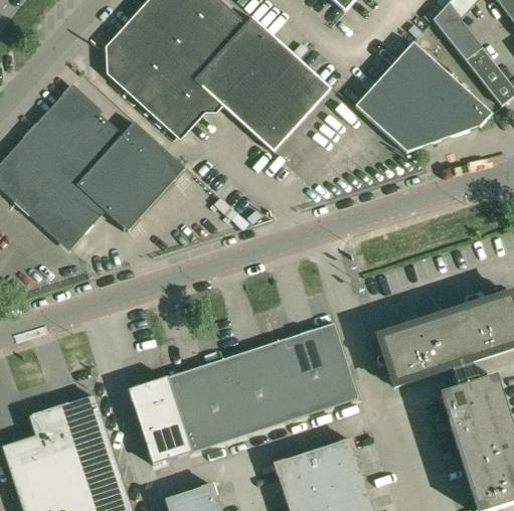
[(273,150),(287,134),(329,87),(299,59),(250,16),(246,21),(221,0),(151,0),(109,47),(110,71),(179,133),(201,108),(213,108),(218,102),(273,150)]
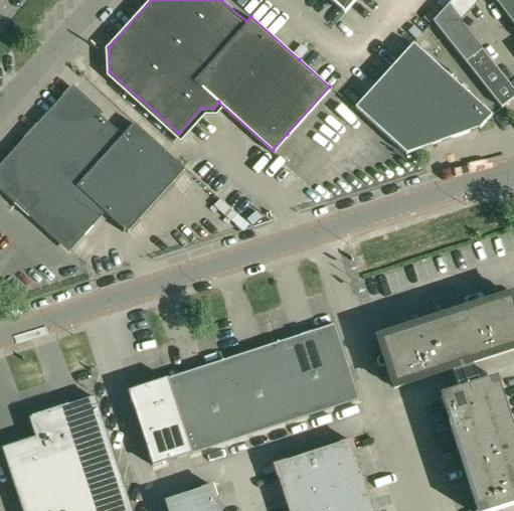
[(332,0),(343,10),(352,0),(332,0)]
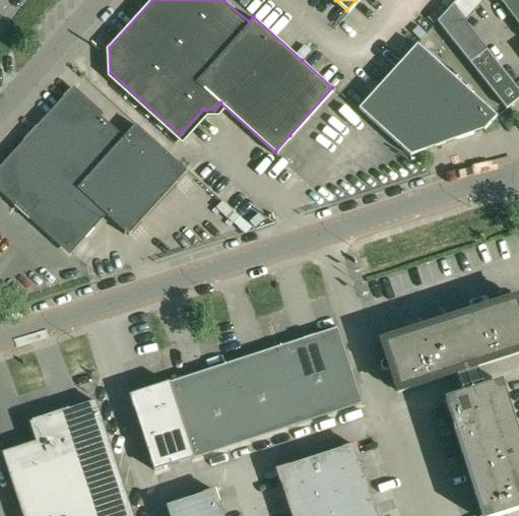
[(453,0),(444,10),(436,18),(505,106),(518,93),(518,89),(464,19),(481,0),(501,0),(518,24),(518,0),(453,0)]
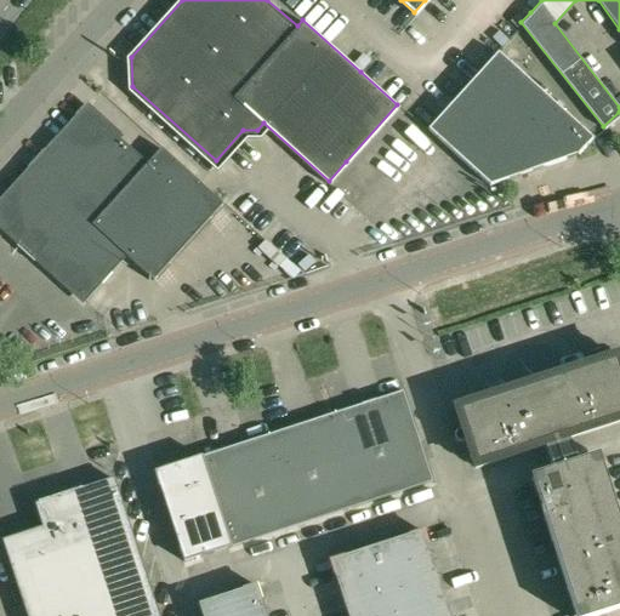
[(592,133),(498,50),(496,49),(482,64),(477,69),(459,90),(441,112),(428,124),(427,125),(489,181),(576,150),(592,133)]
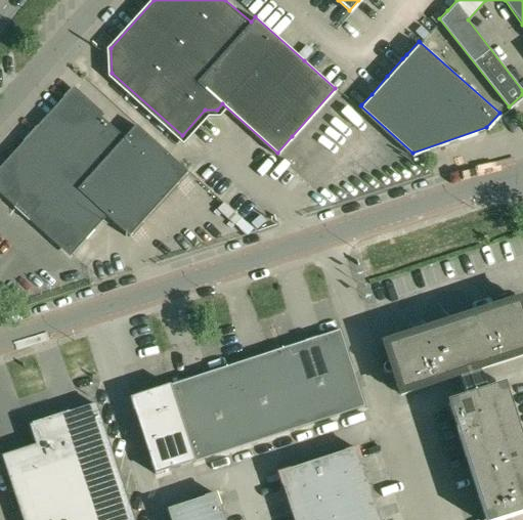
[(186,169),(185,168),(167,152),(135,123),(123,135),(71,88),(0,166),(0,188),(69,251),(104,211),(129,233),(186,169)]
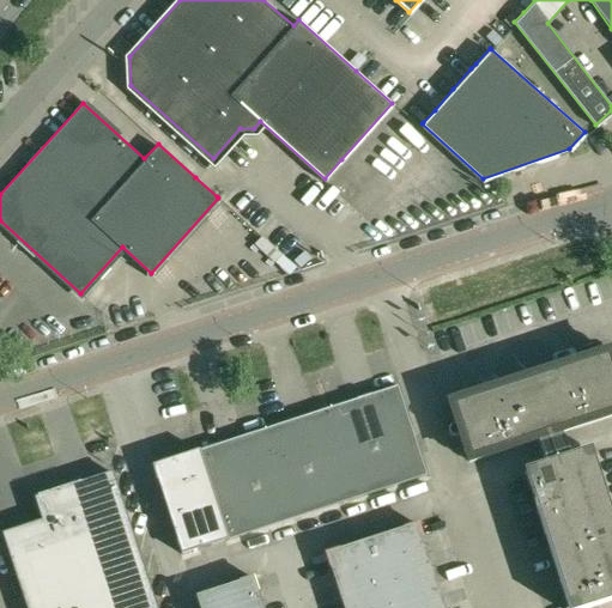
[(468,458),(501,448),(537,436),(562,427),(611,411),(611,357),(609,347),(449,400),(468,458)]
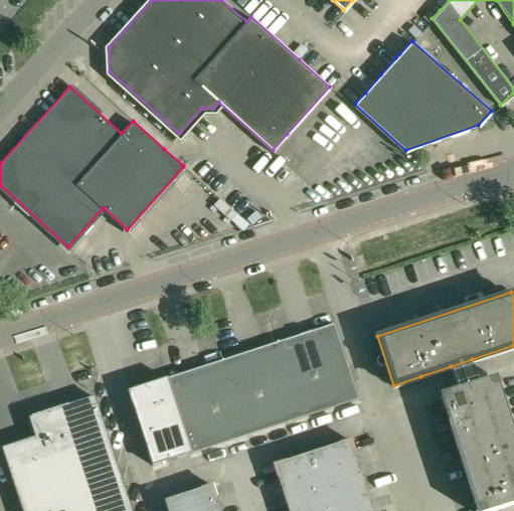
[(151,464),(250,431),(356,396),(332,322),(127,389),(151,464)]
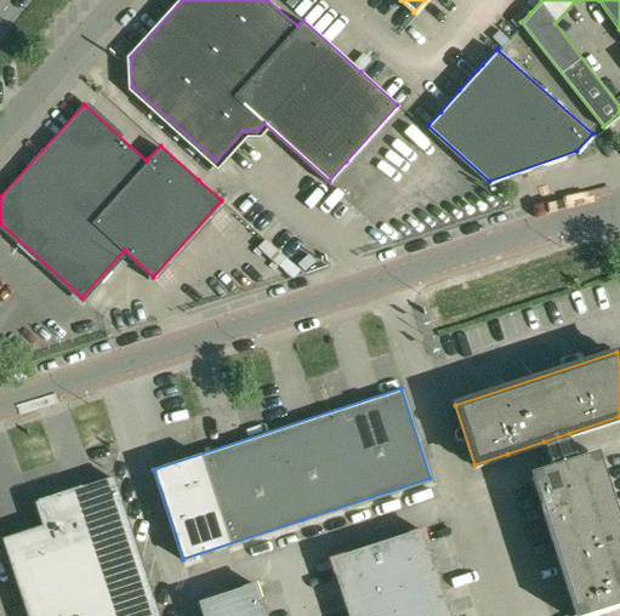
[(619,599),(619,539),(593,458),(579,463),(569,433),(544,441),(553,471),(535,477),(580,612),(619,599)]
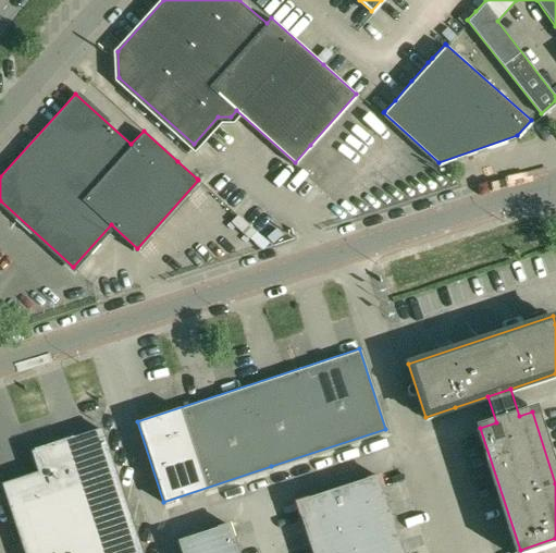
[(23,552),(140,552),(100,427),(31,450),(37,471),(1,482),(23,552)]
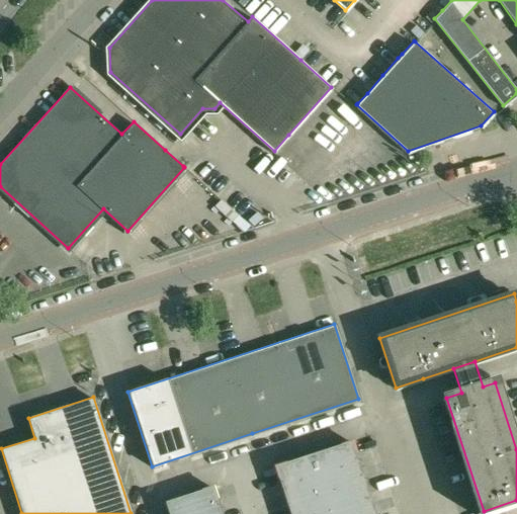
[(313,452),(274,465),(275,466),(287,504),(289,513),(375,513),(370,498),(364,479),(352,441),(352,440),(313,452)]
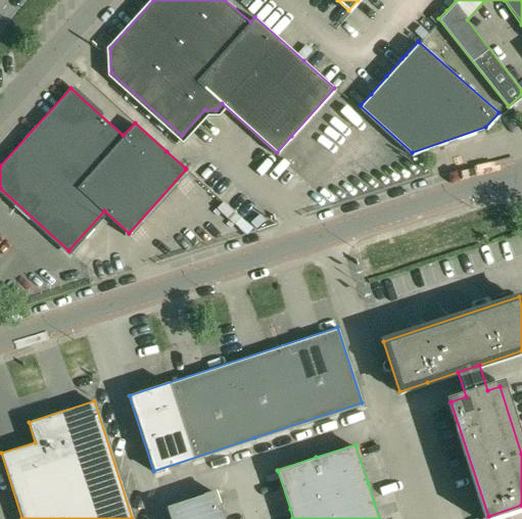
[(224,518),(212,483),(162,500),(169,518),(224,518)]
